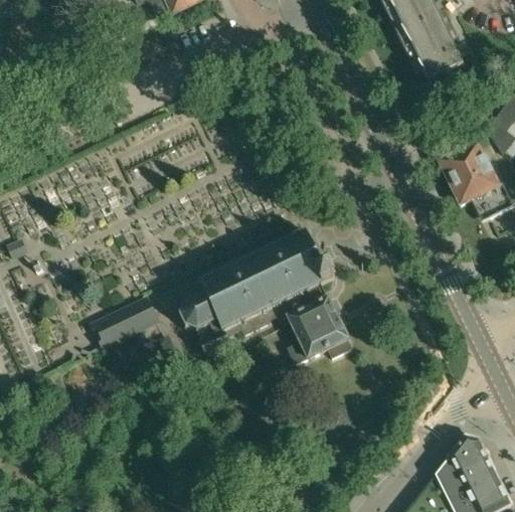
[(137,0),(139,4),(147,0),(149,0),(157,15),(171,9),(173,13),(199,0),(137,0)]
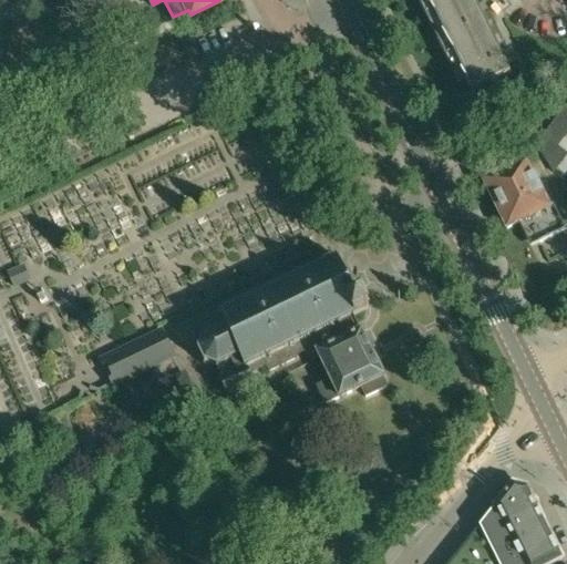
[(419,0),(426,14),(445,53),(460,81),(466,78),(472,88),(473,89),(511,70),(492,31),(482,10),(477,1),(476,0),(419,0)]
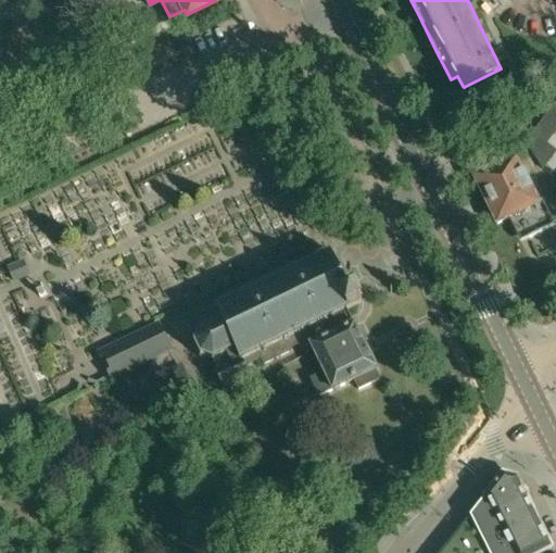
[(555,109),(552,105),(525,140),(534,158),(542,168),(555,150),(555,149),(546,142),(555,129),(555,109)]
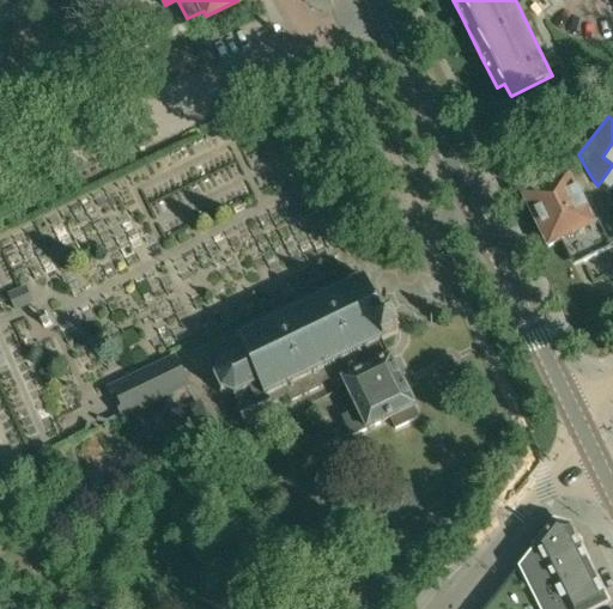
[(574,265),(584,260),(608,248),(571,170),(523,193),(548,245),(562,238),(569,254),(574,265)]
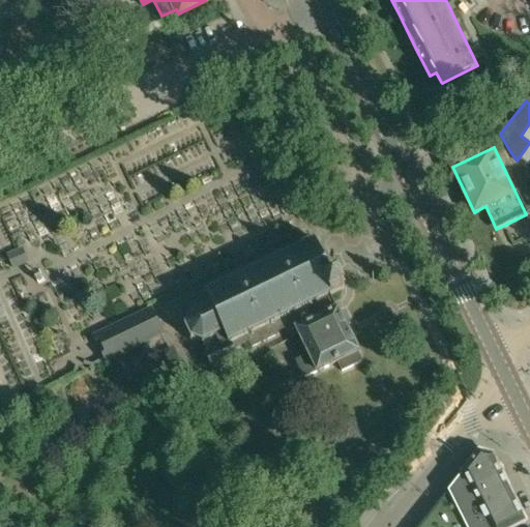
[(205,292),(198,296),(203,308),(192,313),(188,310),(187,312),(189,314),(186,324),(183,324),(184,326),(187,326),(190,334),(188,337),(190,339),(193,337),(202,341),(203,343),(204,343),(207,350),(205,351),(212,368),(238,356),(233,347),(248,339),(252,345),(278,332),(276,329),(287,324),(292,335),(298,331),(308,353),(295,359),(303,377),(337,361),(342,370),(357,361),(353,353),(359,350),(337,306),(336,306),(330,293),(345,286),(337,272),(331,274),(331,273),(332,272),(324,255),(322,256),(316,242),(318,241),(317,238),(315,239),(314,237),(312,238),(313,240),(293,250),(292,247),(290,249),(291,251),(271,260),(271,258),(269,259),(270,261),(251,270),(249,268),(247,269),(248,271),(229,281),(228,279),(226,280),(227,282),(207,291),(206,289),(204,290),(205,292)]
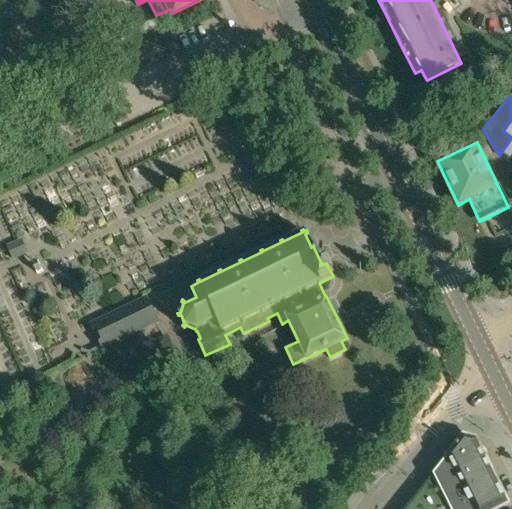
[(147,298),(118,312),(94,324),(105,343),(156,317),(147,298)]
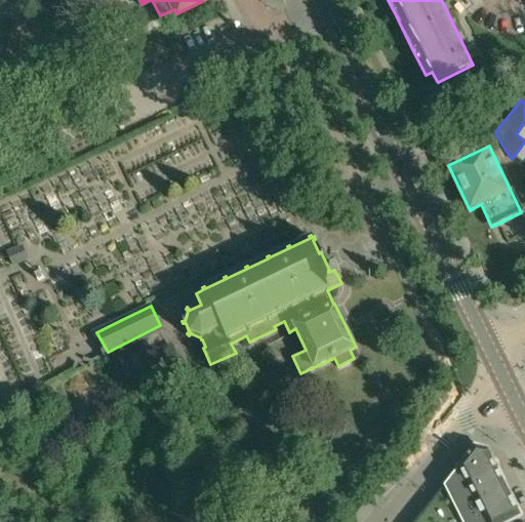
[(510,521),(522,516),(489,450),(475,448),(415,521),(510,521)]
